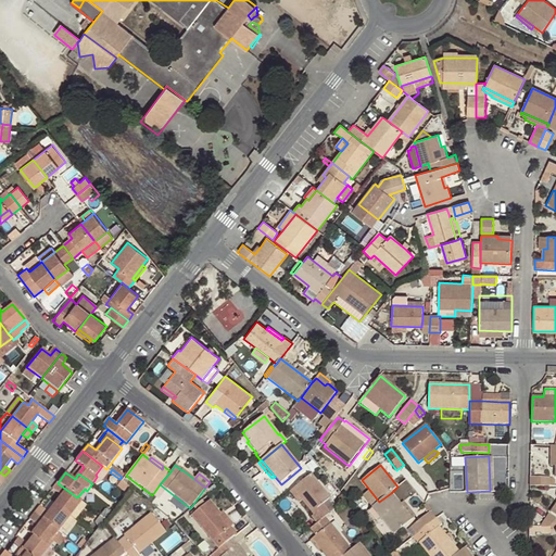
[(293,489),(302,501),(314,515),(311,517),(316,525),(325,518),(330,514),(323,504),(330,498),(312,475),(293,489)]
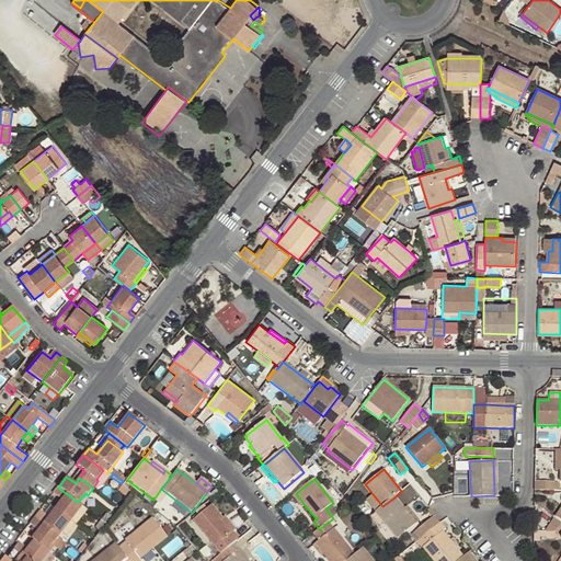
[(535,481),(535,490),(560,491),(560,484),(559,483),(553,483),(553,481),(535,481)]
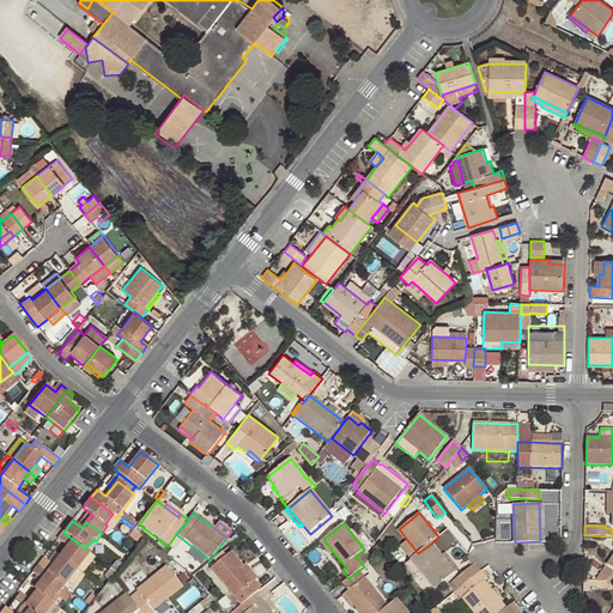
[(60,556),(77,569),(91,553),(85,548),(64,533),(59,540),(67,546),(60,556)]
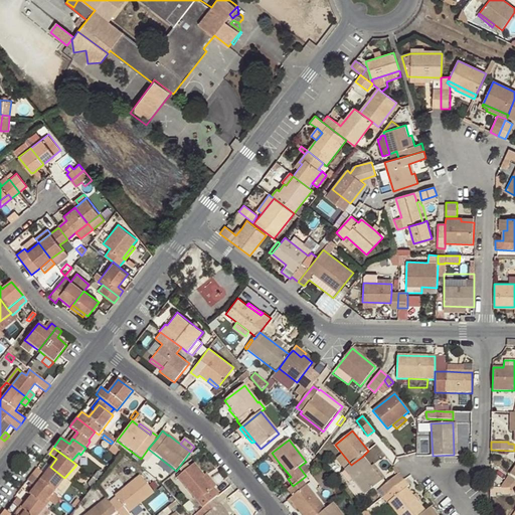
[(272,453),(269,456),(277,467),(280,464),(272,453)]
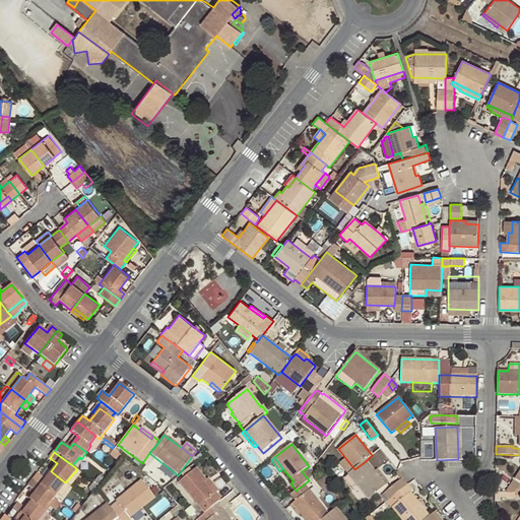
[(354,469),(348,475),(368,500),(386,485),(374,471),(366,461),(354,469)]
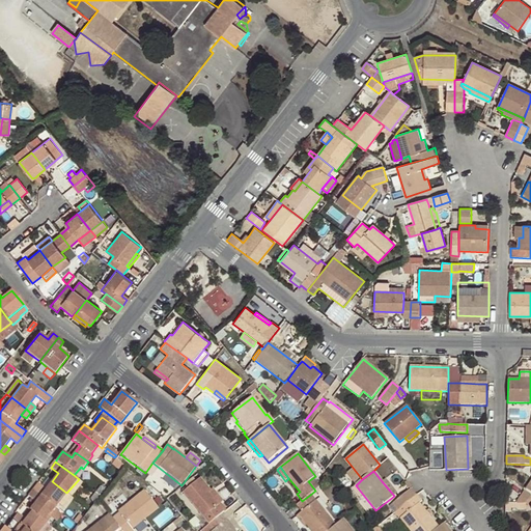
[(382,481),(394,496),(397,493),(386,478),(382,481)]
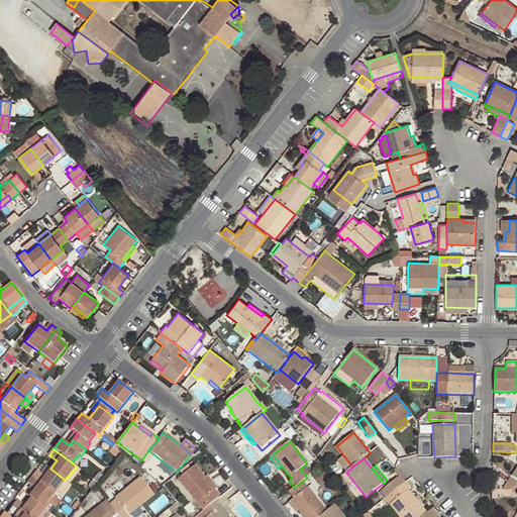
[(178,481),(203,511),(216,501),(218,499),(213,493),(203,480),(205,479),(195,467),(178,481)]
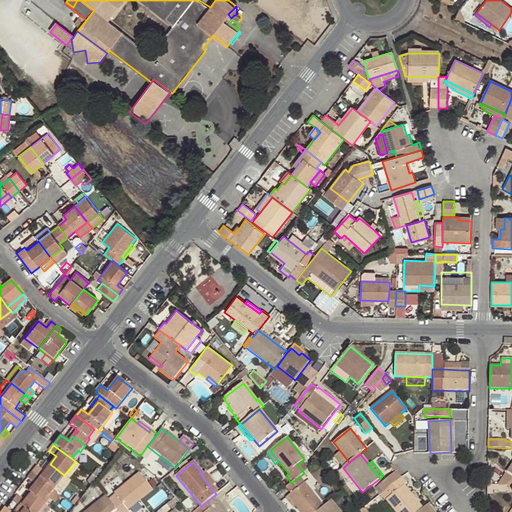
[(53,489),(64,475),(50,464),(45,471),(37,465),(31,473),(53,489)]
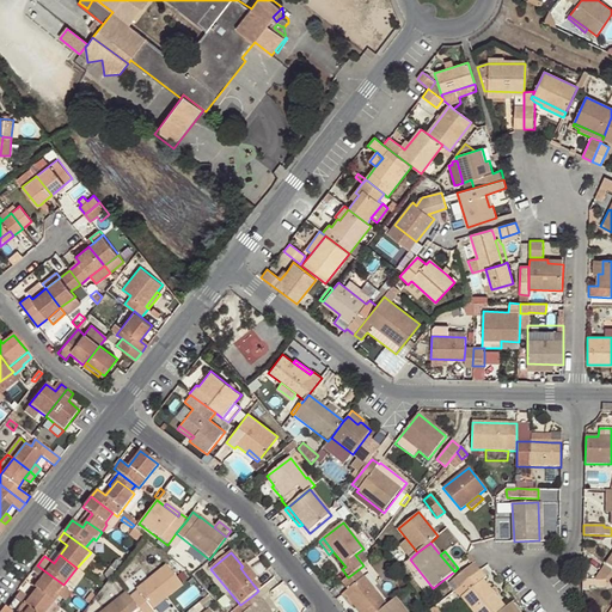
[(116,561),(110,568),(116,571),(123,562),(116,561)]
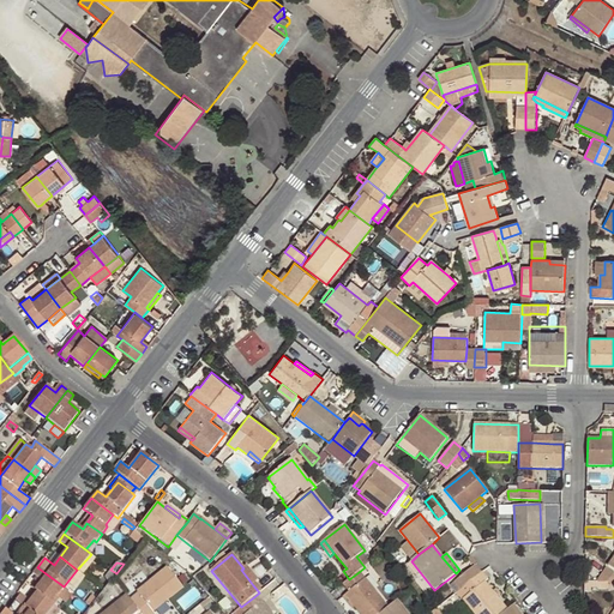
[(253,585),(256,583),(259,581),(246,566),(244,569),(241,570),(253,585)]
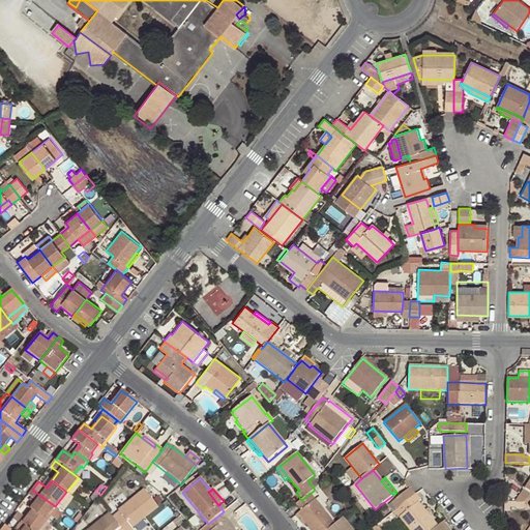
[(398,508),(414,495),(409,489),(392,502),(398,508)]
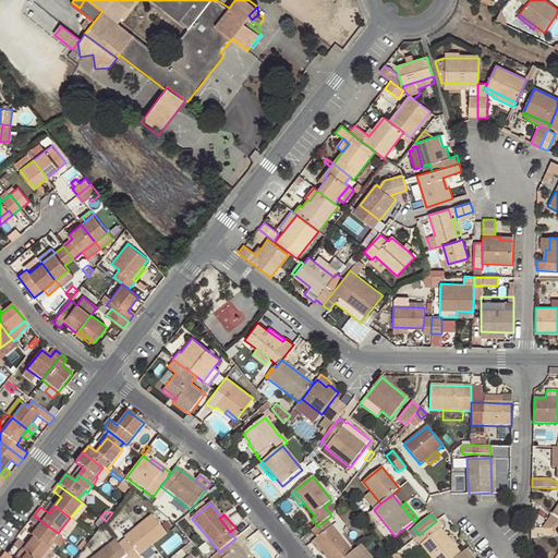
[(34,516),(29,521),(33,523),(37,528),(31,535),(33,536),(47,547),(51,542),(58,533),(34,516)]
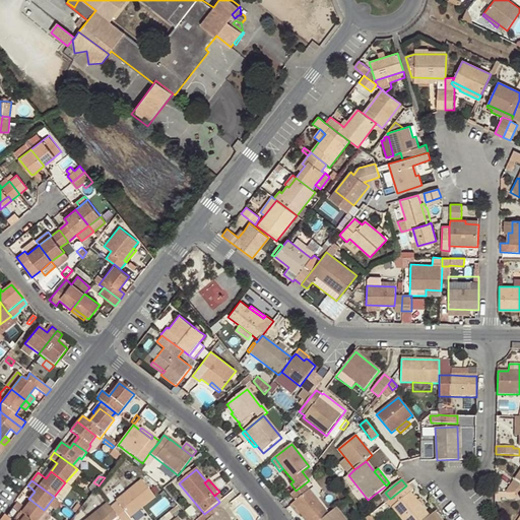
[(120,519),(131,519),(130,518),(144,507),(154,499),(141,481),(116,501),(117,503),(110,508),(120,519)]
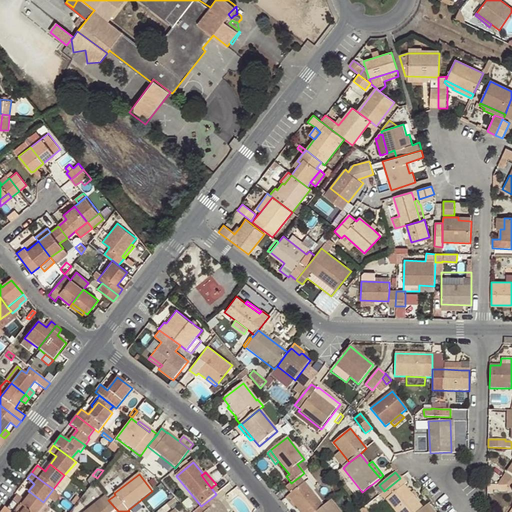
[(511,478),(505,474),(501,480),(510,485),(511,486),(511,478)]
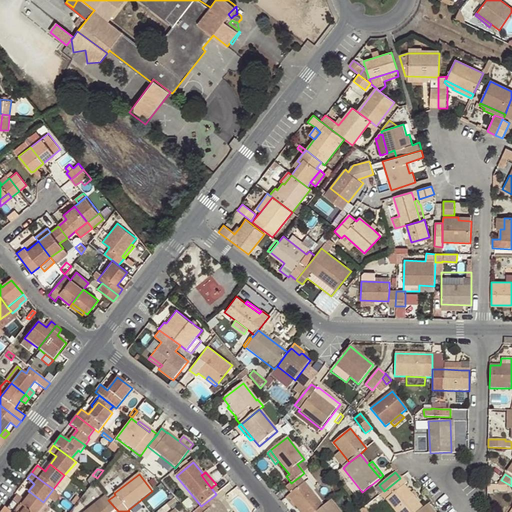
[(87,481),(91,486),(94,482),(97,478),(92,475),(87,481)]
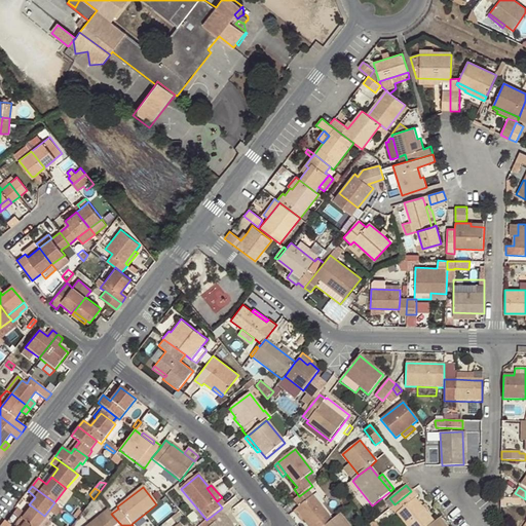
[(418,496),(413,489),(411,491),(395,504),(390,508),(406,525),(427,525),(434,522),(426,513),(421,506),(415,498),(418,496)]
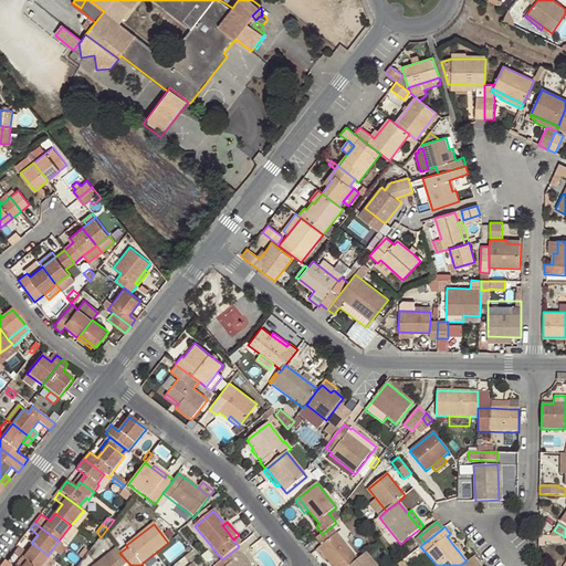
[(322,534),(315,540),(321,546),(317,549),(326,561),(331,565),(350,565),(358,561),(331,527),(322,534)]
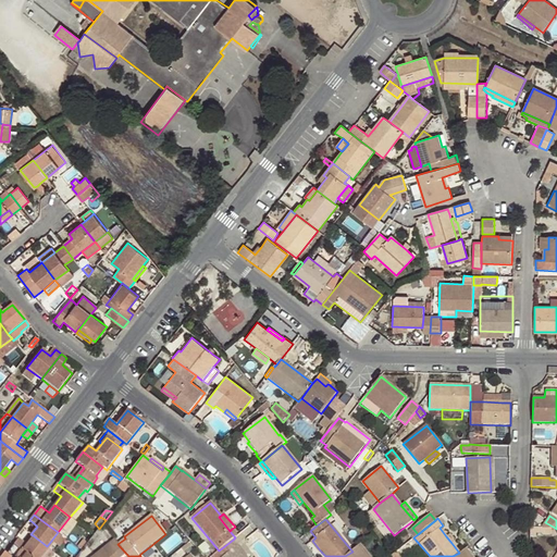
[(32,528),(28,532),(31,534),(37,527),(33,522),(29,525),(32,528)]
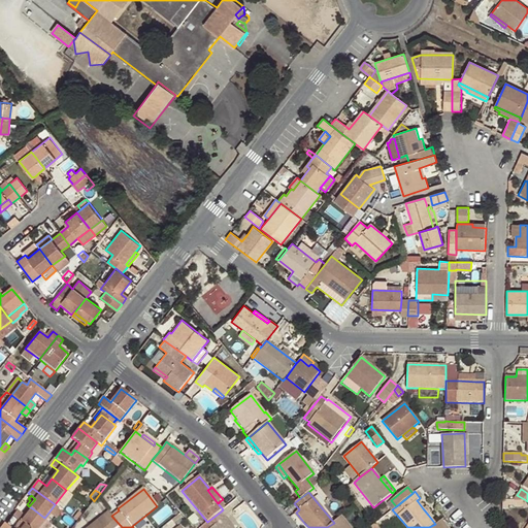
[(392,509),(396,506),(391,500),(387,503),(392,509)]
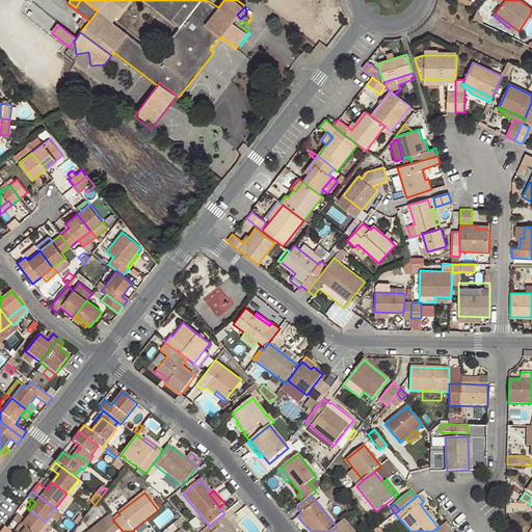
[(63,513),(55,508),(49,516),(56,523),(63,513)]
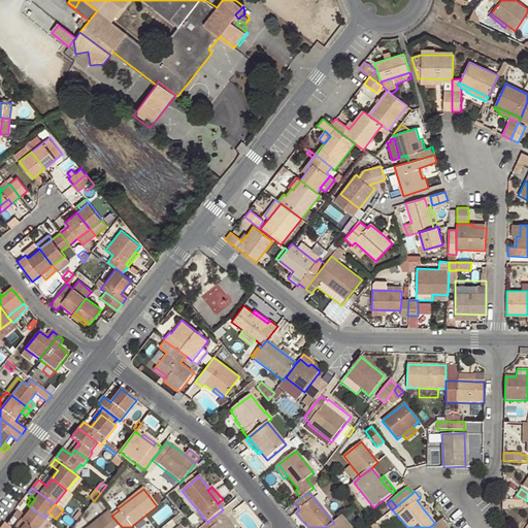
[(18,509),(12,516),(28,527),(40,527),(46,520),(44,518),(31,507),(25,516),(24,515),(18,509)]
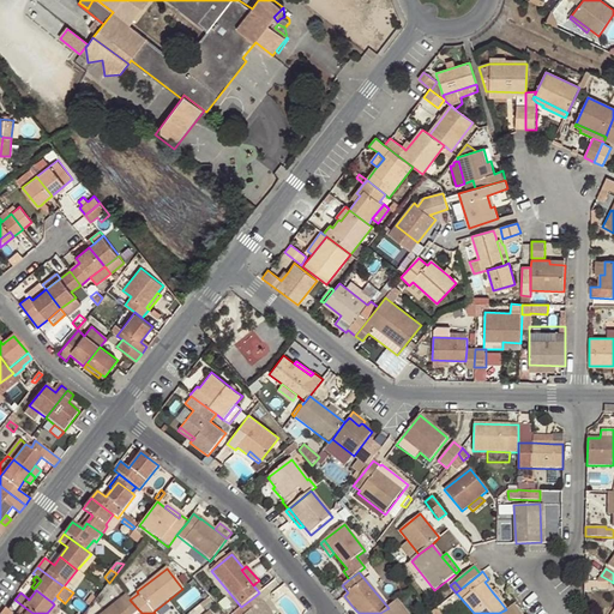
[(86,605),(90,607),(96,599),(91,595),(85,603),(86,605)]
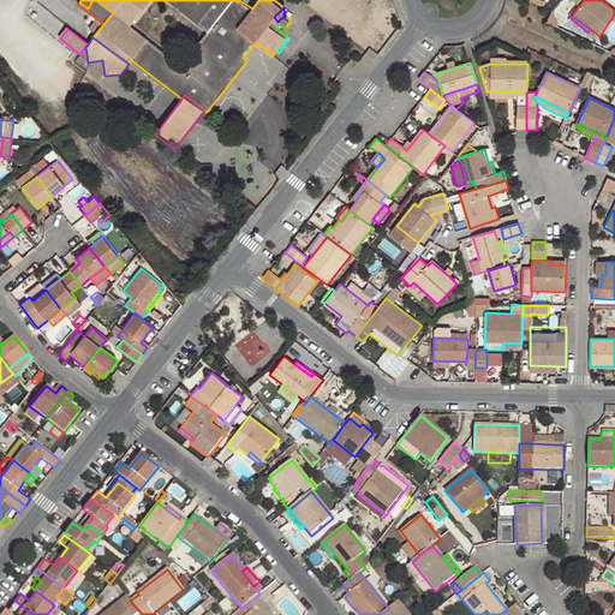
[(130,601),(126,596),(101,614),(141,614),(142,614),(130,601)]
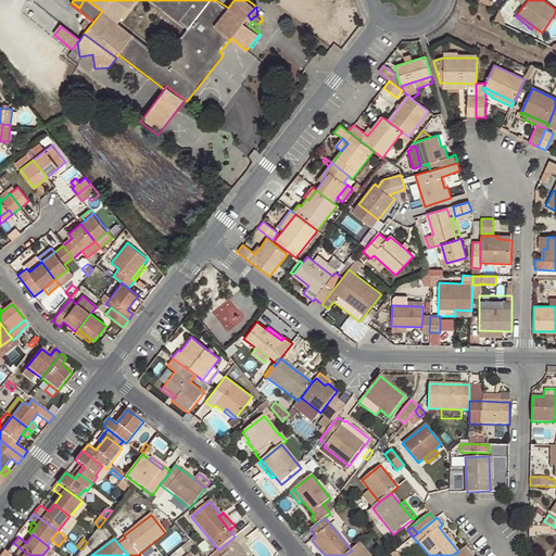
[(238,545),(232,539),(218,550),(210,555),(242,555),(236,547),(238,545)]
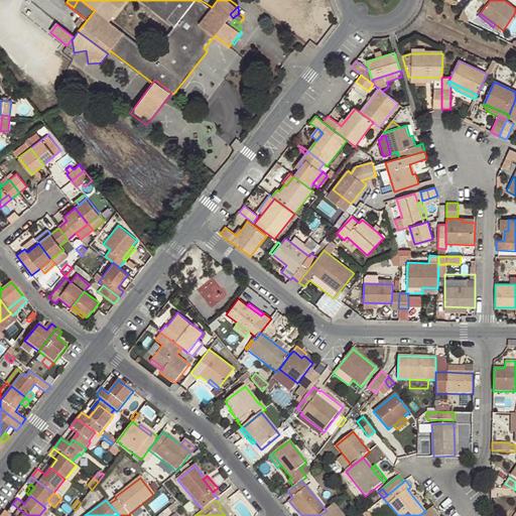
[(297,511),(289,501),(287,502),(295,512),(297,511)]
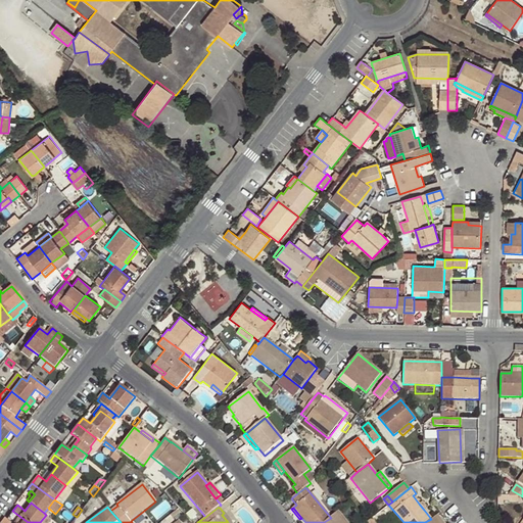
[(136,522),(148,514),(145,510),(131,521),(132,522),(136,522)]
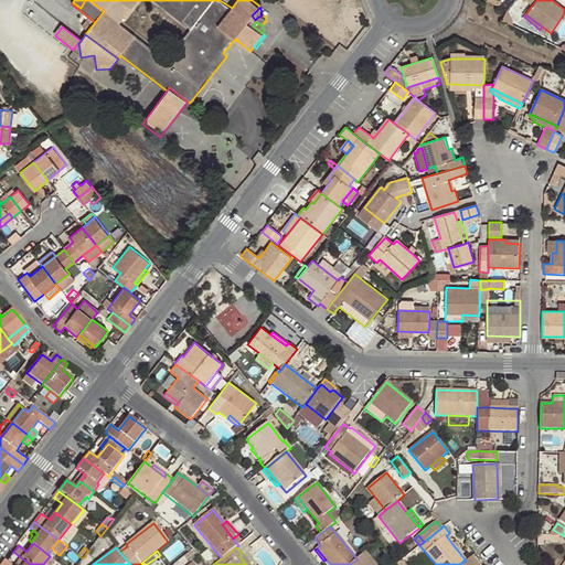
[(30,564),(13,552),(9,560),(16,564),(30,564)]
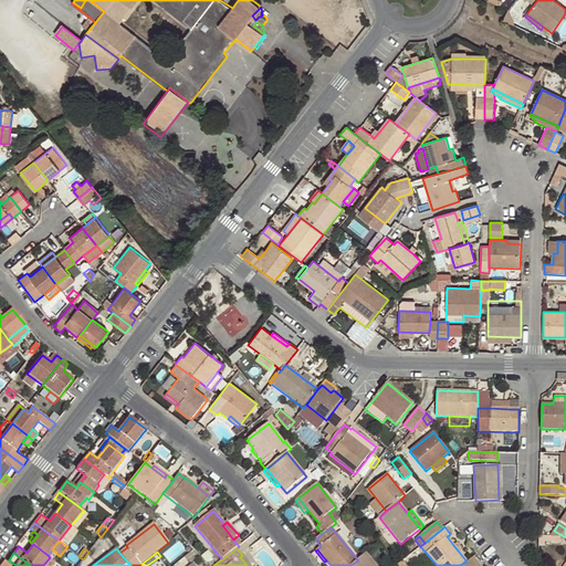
[(376,565),(366,554),(358,561),(350,565),(376,565)]
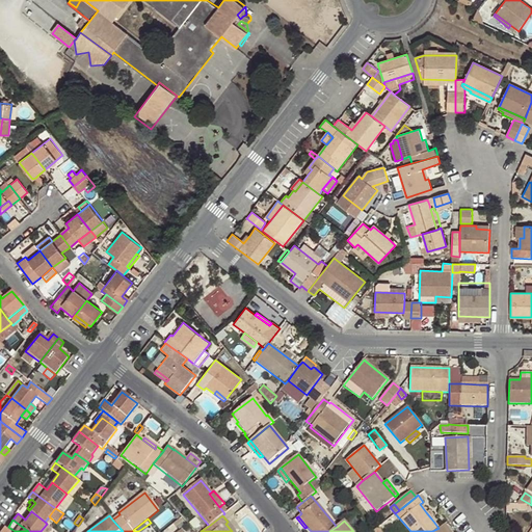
[(236,531),(228,522),(225,524),(232,531),(236,531)]
